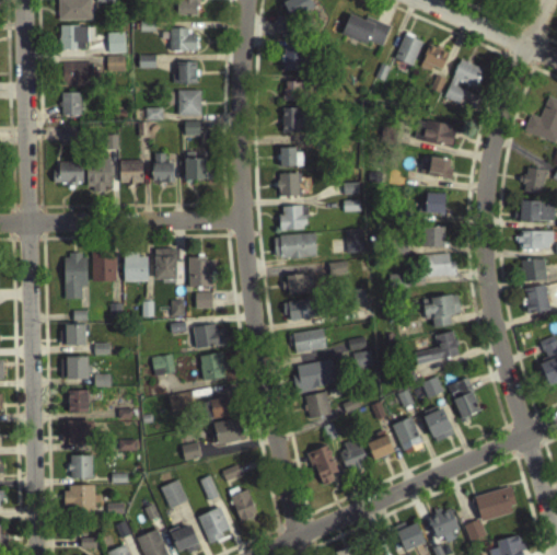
[(59,20),(93,20),(93,0),(59,0),(59,20)]
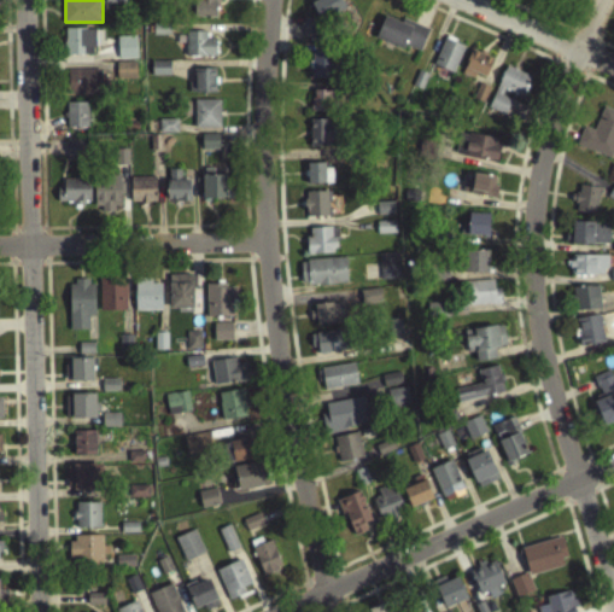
[(218,6),(226,6),(226,0),(197,0),(197,17),(220,17),(218,6)]
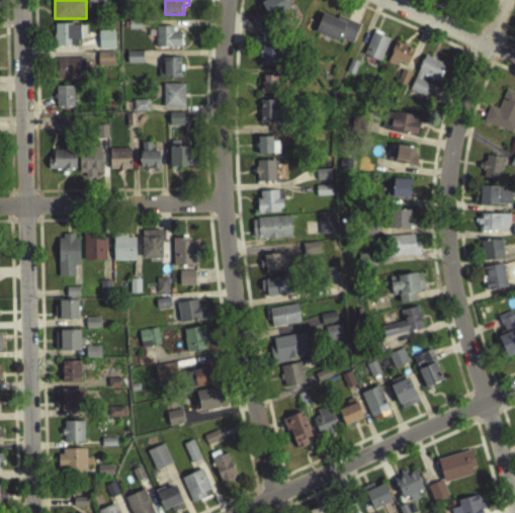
[(293,7),(288,0),(265,0),(262,2),(267,11),(254,19),(263,34),(274,27),(270,20),(293,7)]
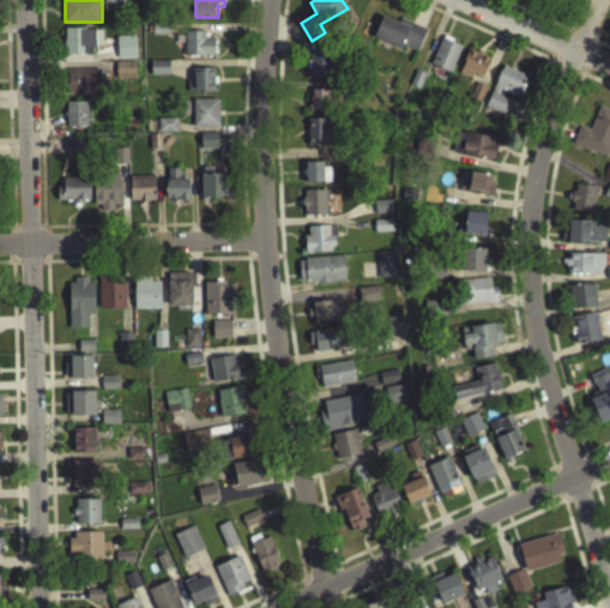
[(375,35),(418,53),(429,28),(402,17),(400,22),(384,14),(375,35)]
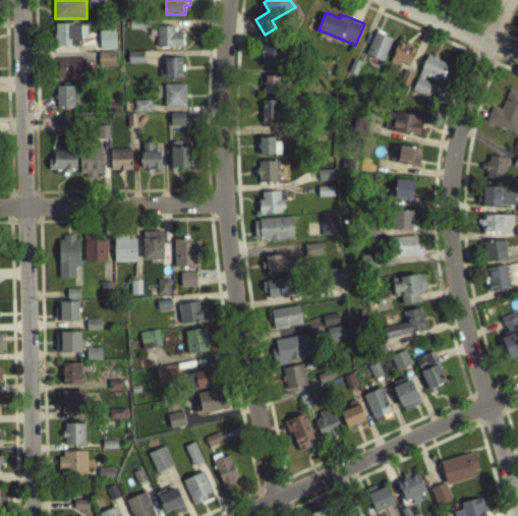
[(89,39),(89,23),(57,23),(57,46),(80,46),(80,39),(89,39)]
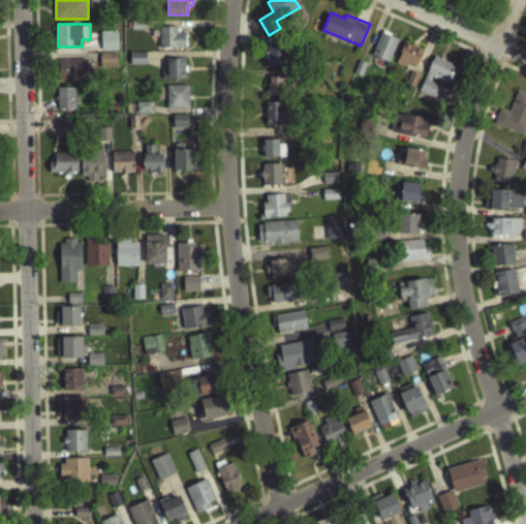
[(187,48),(186,31),(179,32),(178,26),(161,26),(161,48),(187,48)]
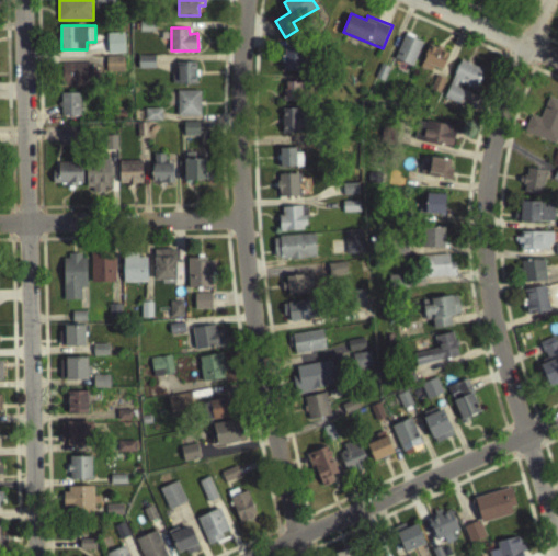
[(125,32),(109,33),(110,53),(126,53),(125,32)]
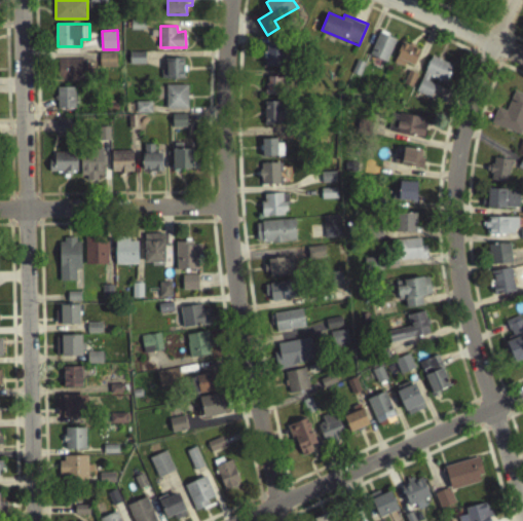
[(372,56),(389,62),(397,37),(380,32),(372,56)]
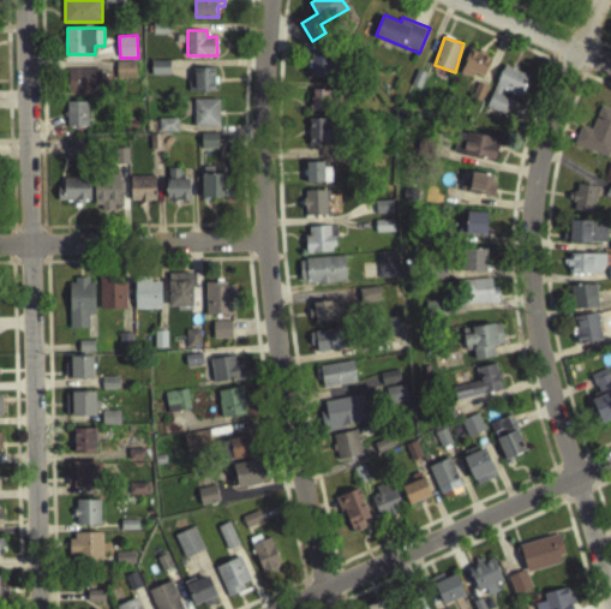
[(334,77),(334,48),(313,48),(313,77),(334,77)]
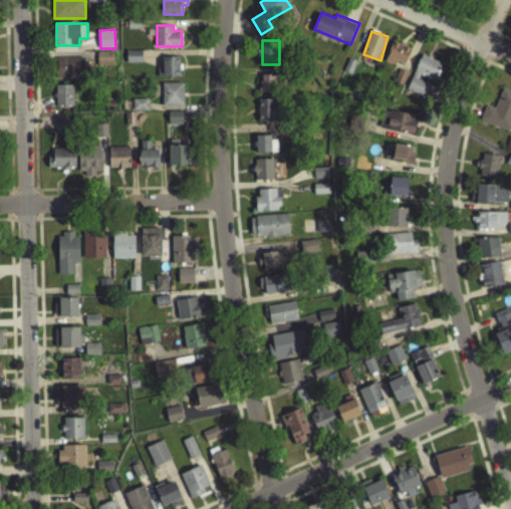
[(405,66),(412,48),(394,40),(387,58),(405,66)]
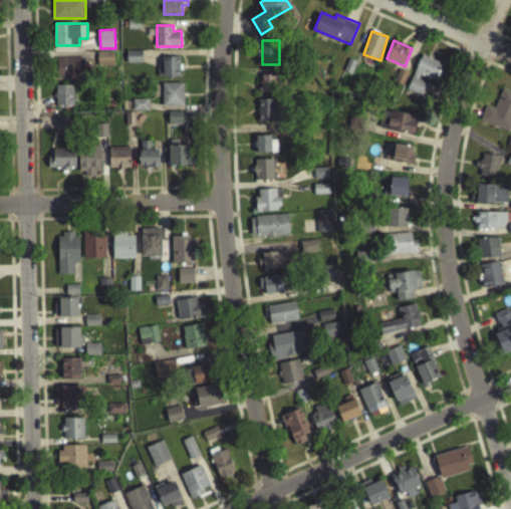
[(114,50),(98,50),(98,65),(115,65),(114,50)]
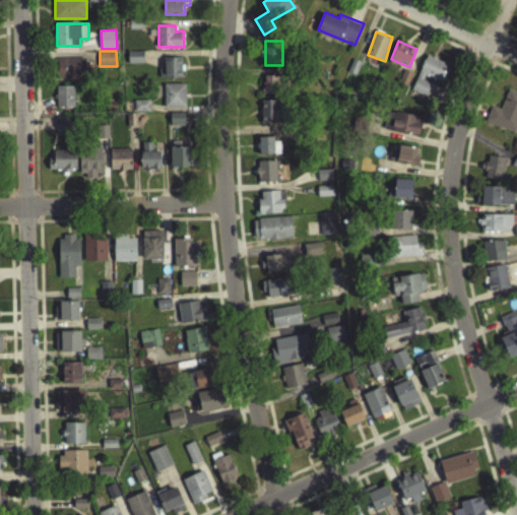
[(129,51),(130,63),(145,62),(145,51),(129,51)]
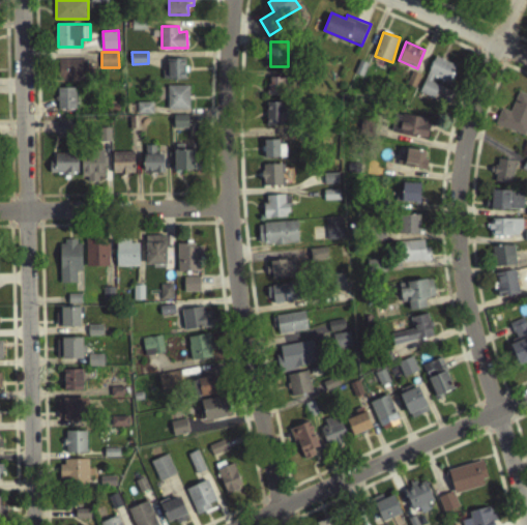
[(457,62),(433,56),(422,95),(441,99),(445,82),(451,84),(457,62)]
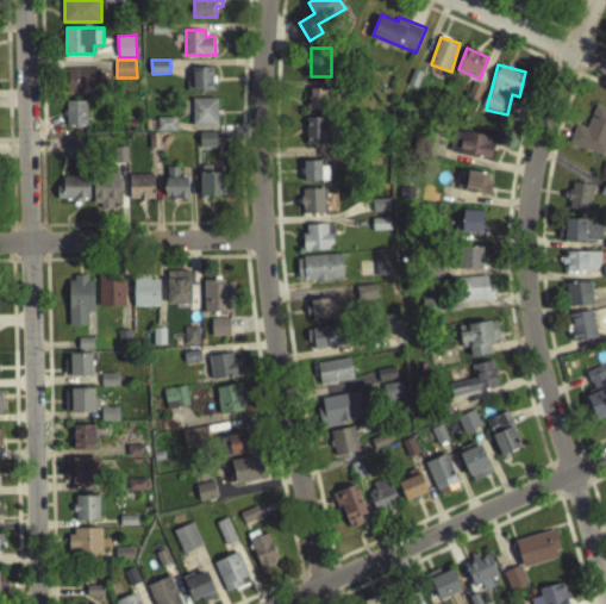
[(214,91),(214,67),(192,67),(193,91),(214,91)]
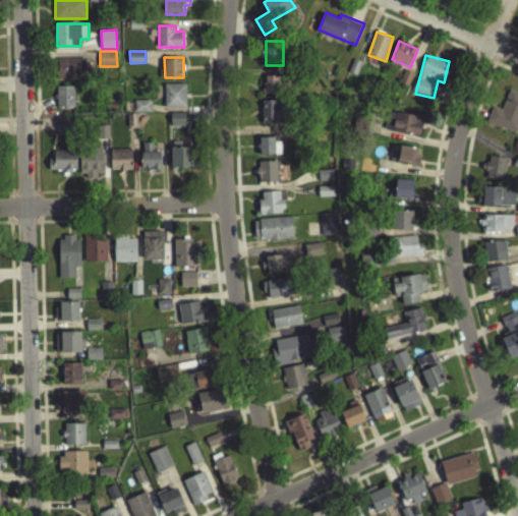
[(85,79),(87,59),(59,58),(58,78),(85,79)]
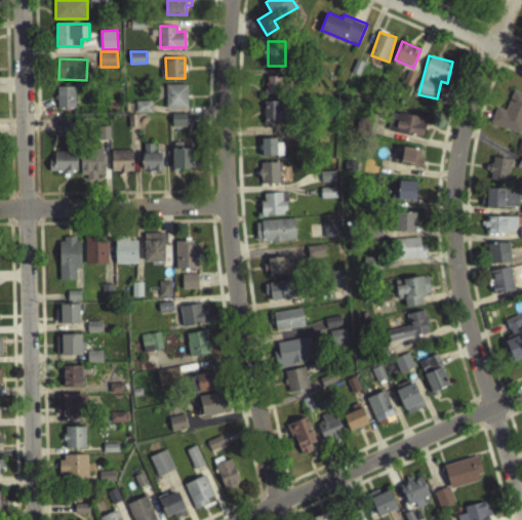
[(267,93),(282,94),(282,76),(268,75),(267,93)]
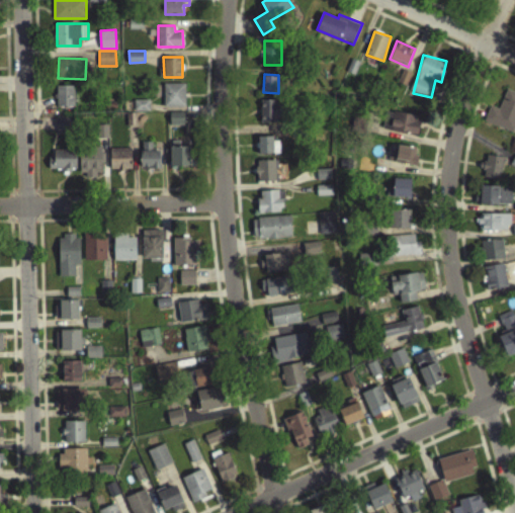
[(165,106),(186,106),(186,83),(165,83),(165,106)]
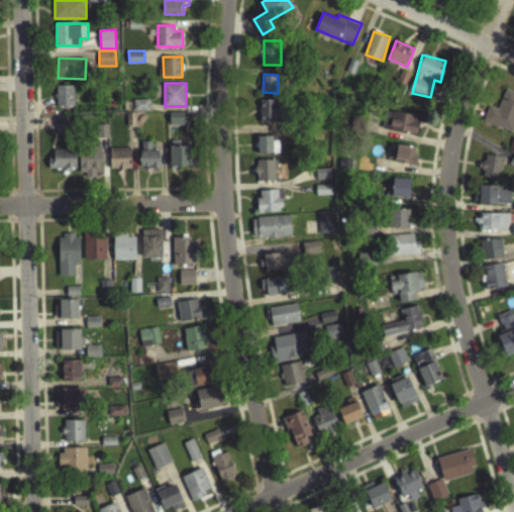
[(76,106),(76,85),(58,86),(58,106),(76,106)]
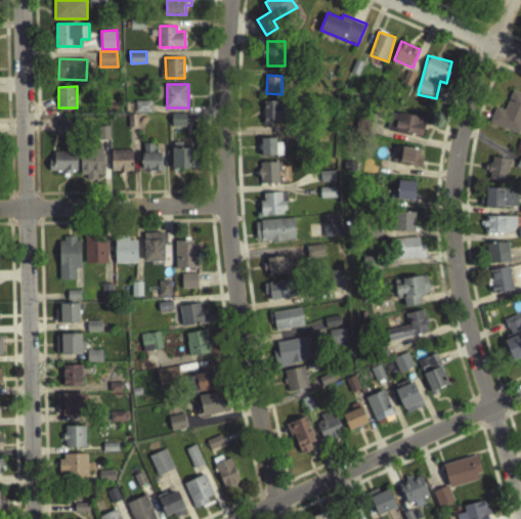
[(497,106),(491,122),(520,134),(520,92),(514,89),(506,110),(497,106)]
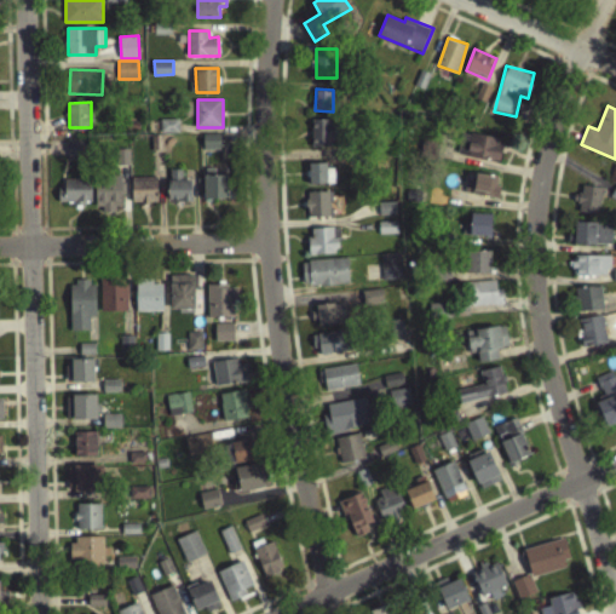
[(162,132),(180,132),(180,119),(162,119),(162,132)]
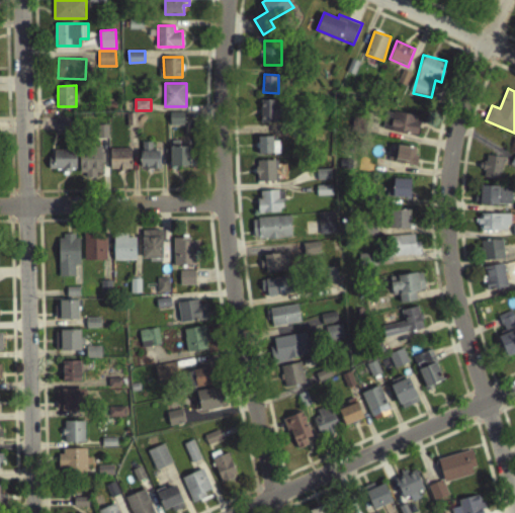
[(261,99),(261,122),(279,122),(280,99),(261,99)]
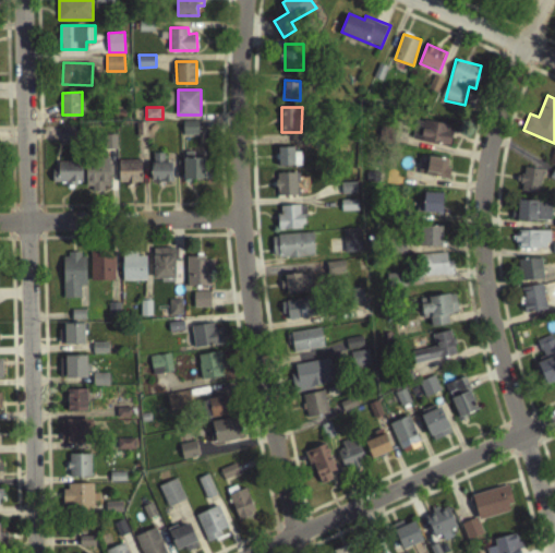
[(413,136),(450,147),(456,127),(426,118),(422,131),(415,130),(413,136)]
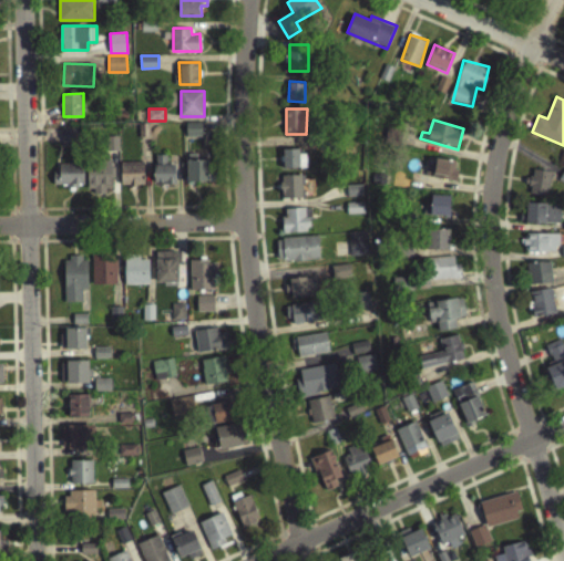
[(187,136),(203,136),(203,123),(188,122),(187,136)]
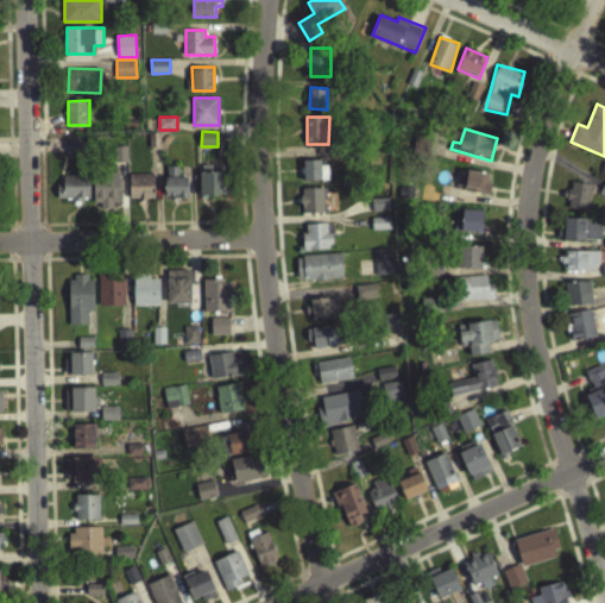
[(69,137),(68,156),(88,157),(88,137),(69,137)]
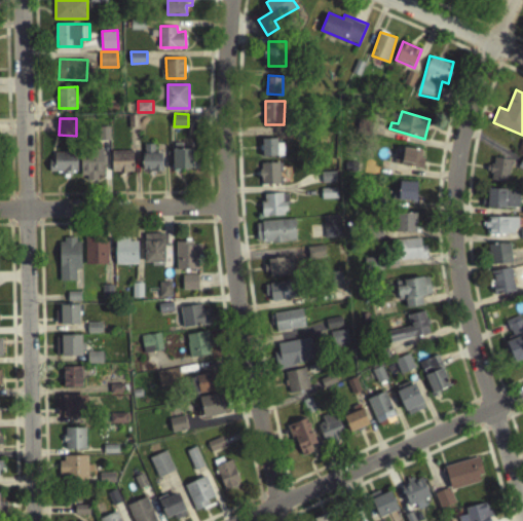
[(263,156),(286,155),(285,139),(262,140),(263,156)]
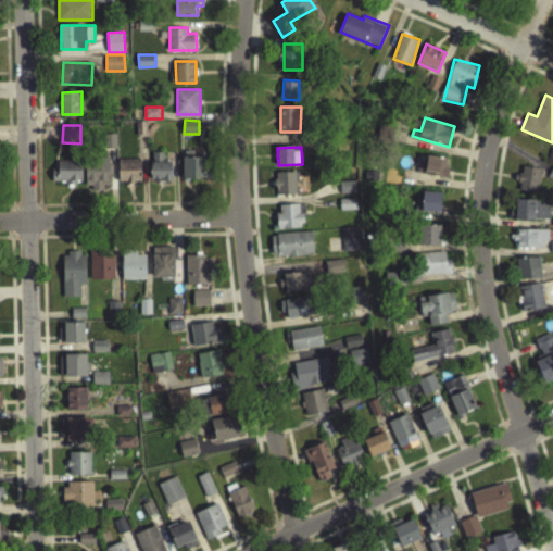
[(174,179),(173,161),(164,162),(164,152),(152,152),(153,179),(174,179)]
